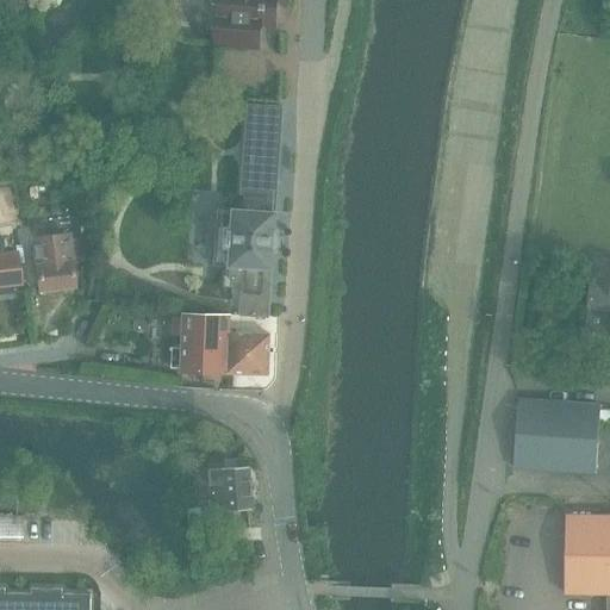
[(218,0),(216,45),(259,49),(260,25),(274,25),(275,0),(218,0)]
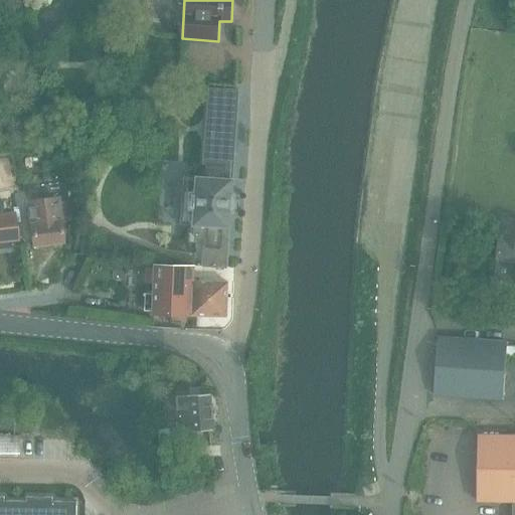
[(209,89),(205,164),(209,164),(208,179),(232,181),(238,91),(209,89)]
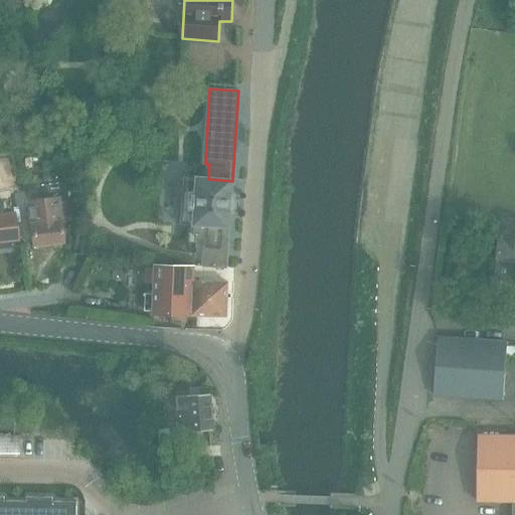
[(186,177),(182,225),(196,226),(195,238),(205,238),(203,267),(226,269),(229,228),(230,228),(231,212),(236,208),(236,202),(233,197),(232,197),(233,181),(232,181),(208,179),(186,177)]
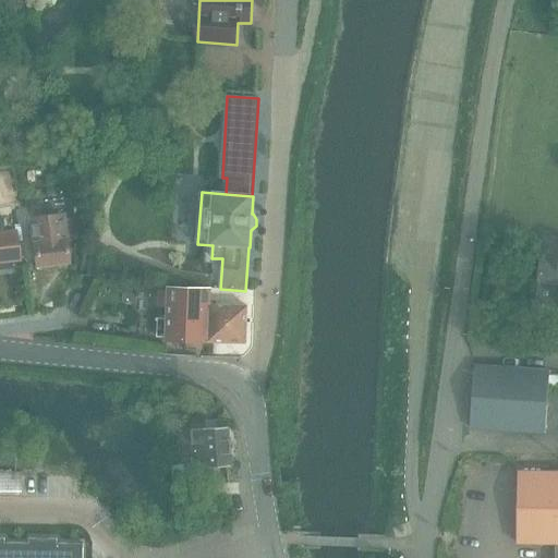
[(68,263),(63,234),(71,233),(70,220),(62,221),(62,215),(29,219),(33,247),(35,267),(68,263)]
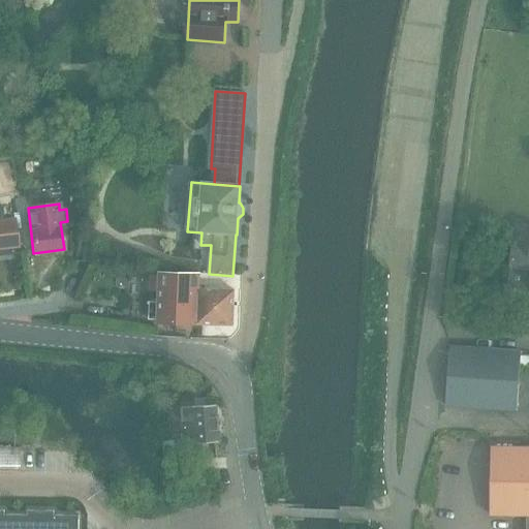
[(0,249),(17,247),(13,220),(2,221),(0,207),(0,249)]
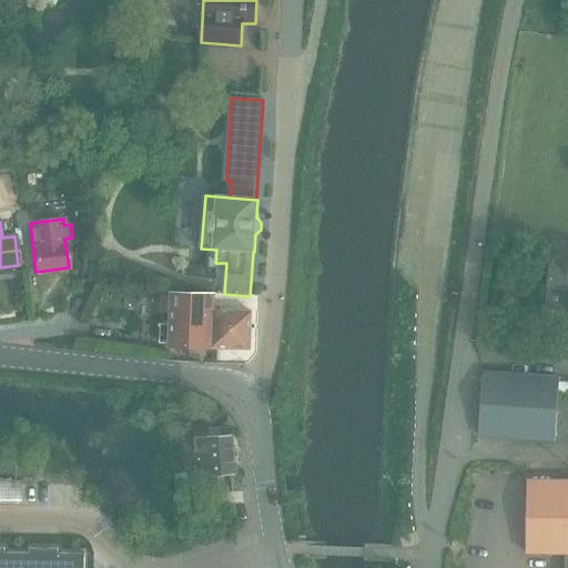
[(547,287),(548,287),(545,308),(563,311),(563,312),(567,313),(567,246),(553,245),(547,287)]
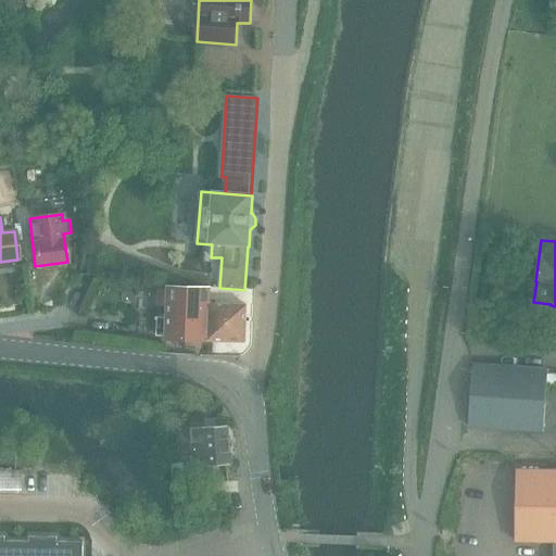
[(166,340),(206,342),(207,304),(209,304),(210,288),(167,287),(166,290),(156,289),(155,306),(167,306),(166,340)]
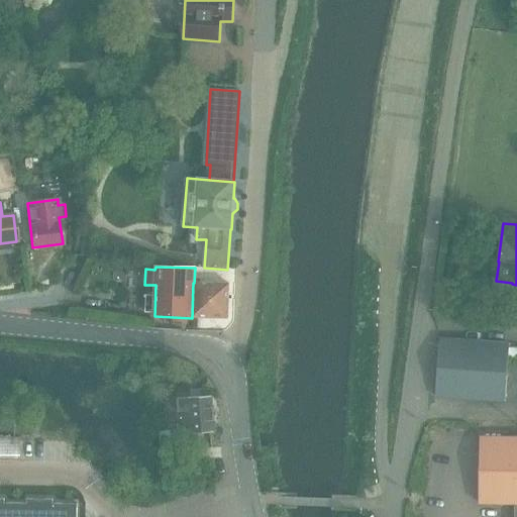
[(193,283),(192,318),(227,319),(228,285),(194,283),(193,283)]
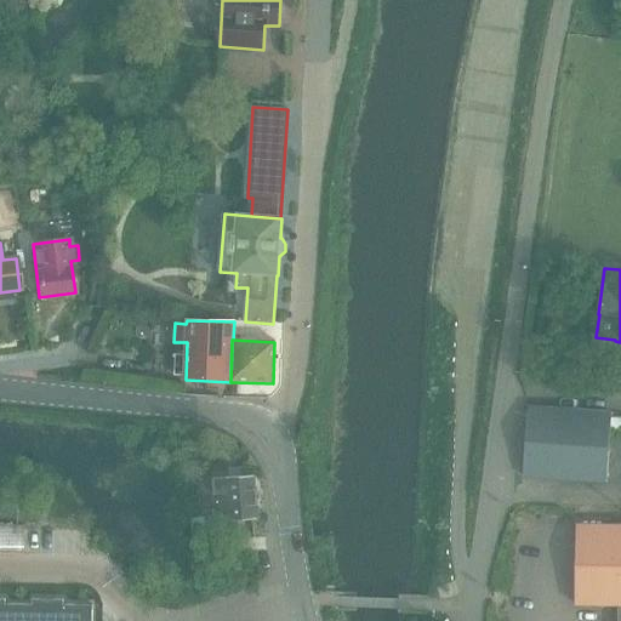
[(524,477),(608,482),(611,415),(529,409),(524,477)]
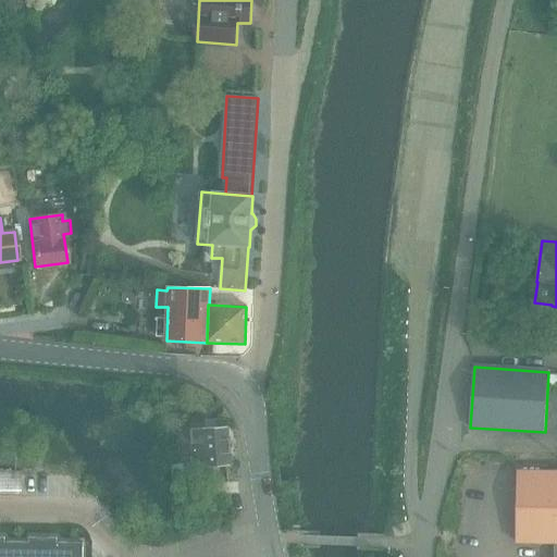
[(192,430),(182,431),(183,454),(194,453),(195,469),(232,467),(229,428),(192,430)]
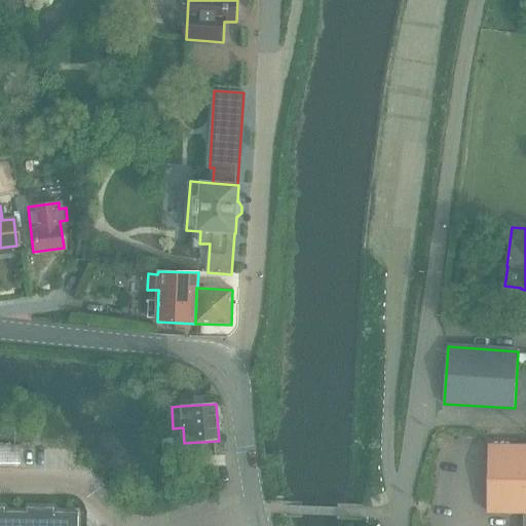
[(0,420),(0,434),(13,434),(13,420),(0,420)]
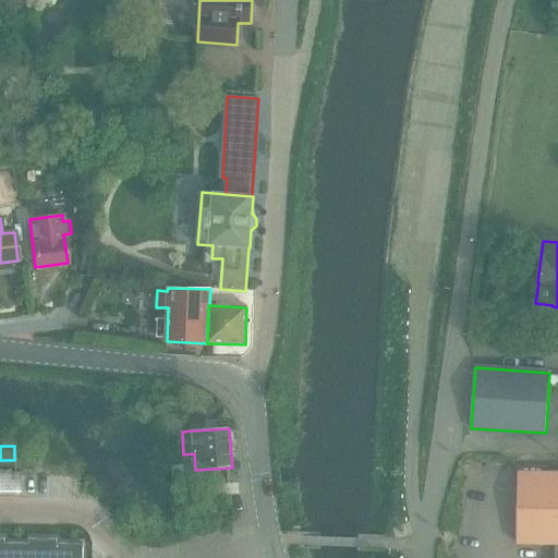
[(21,472),(0,471),(0,496),(21,496),(21,476),(21,472)]
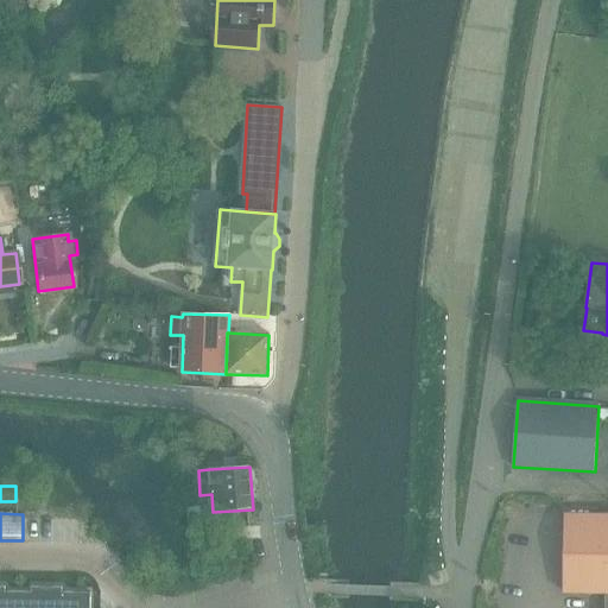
[(606,593),(605,607),(607,607),(607,514),(565,514),(564,591),(606,593)]
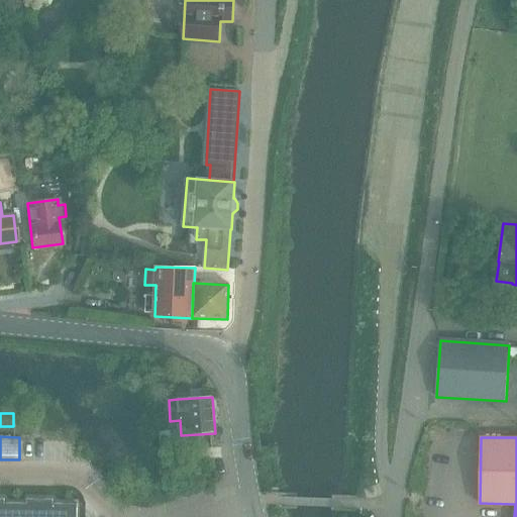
[(0,516),(77,516),(78,504),(54,504),(54,500),(27,499),(27,503),(5,503),(5,499),(0,499),(0,516)]
